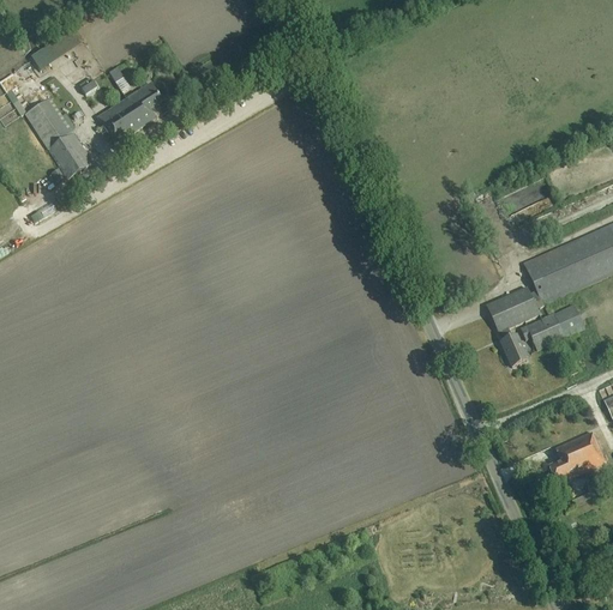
[(71,29),(40,49),(48,61),(79,41),(71,29)]
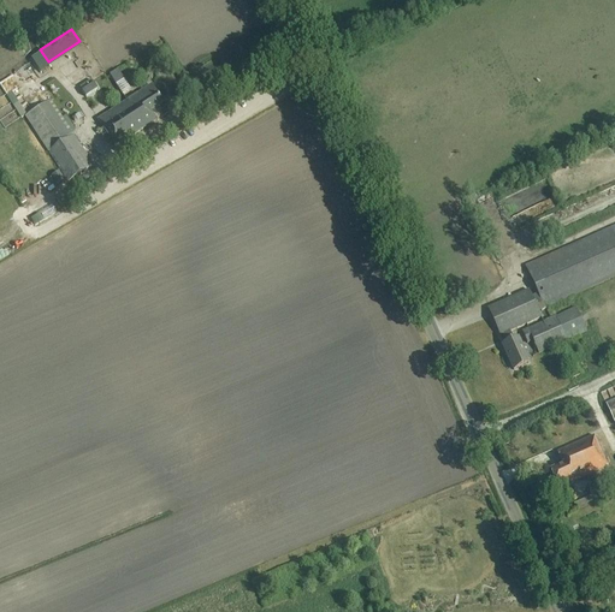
[(117,65),(108,70),(114,81),(123,75),(117,65)]
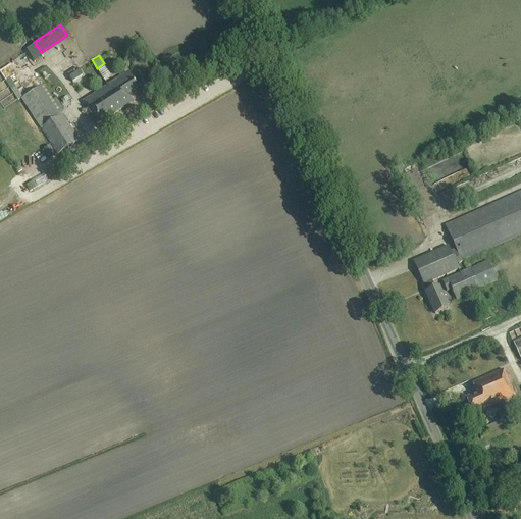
[(71,80),(82,73),(79,68),(68,74),(71,80)]
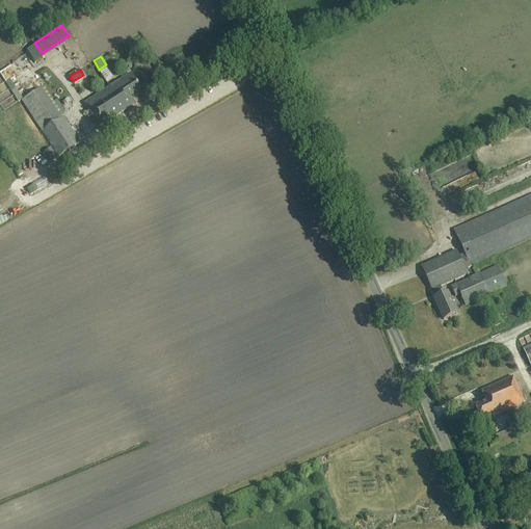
[(139,86),(129,71),(83,101),(99,124),(134,101),(128,94),(139,86)]
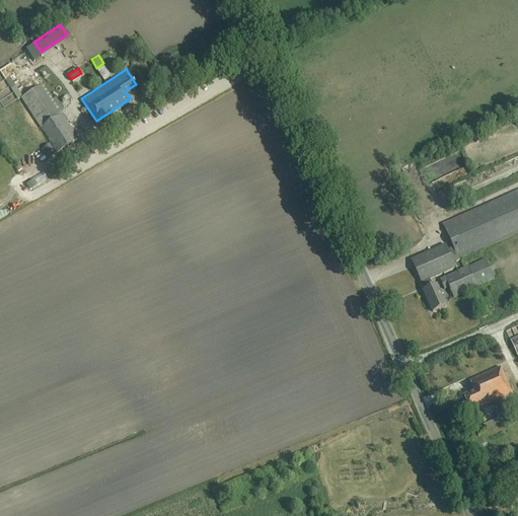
[(42,81),(20,95),(57,151),(77,137),(42,81)]
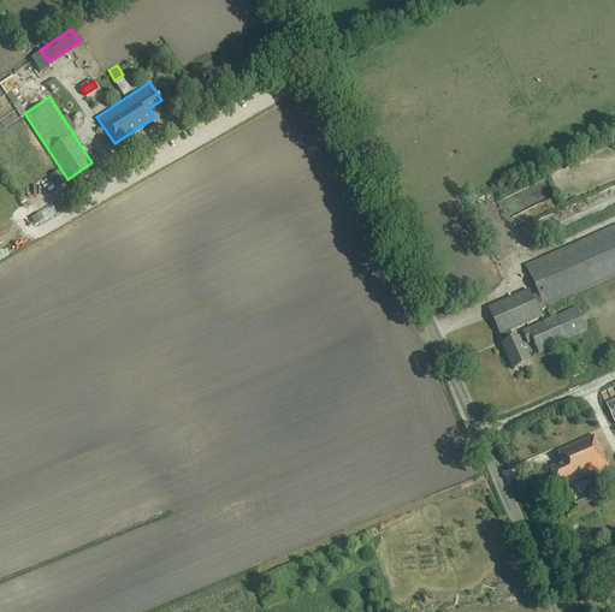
[(58,167),(51,172),(58,184),(65,179),(58,167)]
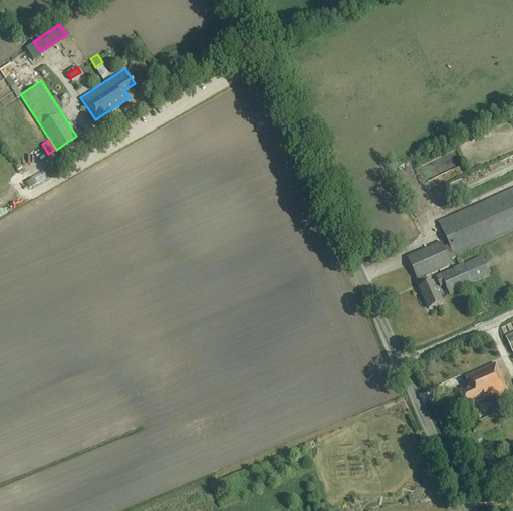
[(55,158),(46,164),(51,171),(60,165),(55,158)]
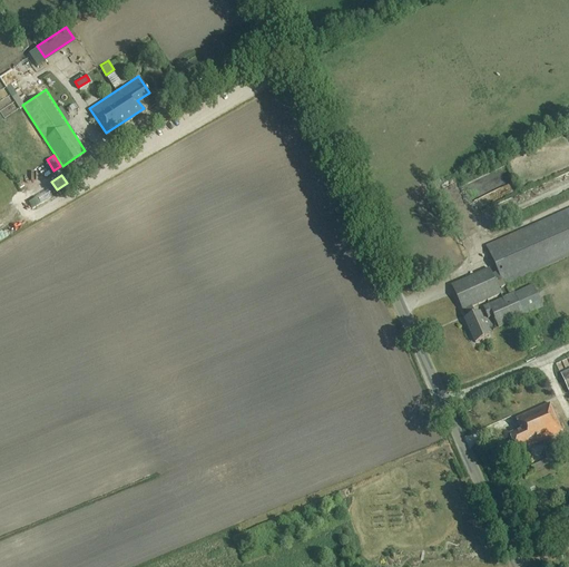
[(503,282),(568,252),(568,205),(484,243),(497,269),(490,272),(488,266),(450,283),(462,308),(464,308),(468,314),(463,316),(473,340),(489,333),(479,311),(474,313),(470,304),(499,291),(497,286),(504,283),(503,282)]
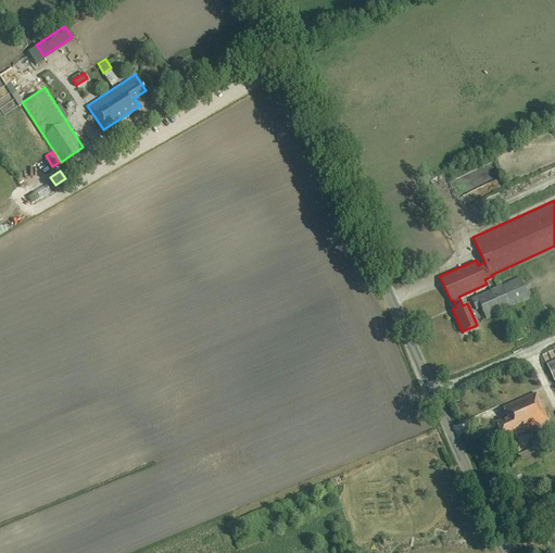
[(528,297),(518,275),(496,285),(489,288),(470,297),(475,308),(480,305),(484,317),(500,311),(511,305),(509,304),(528,297)]
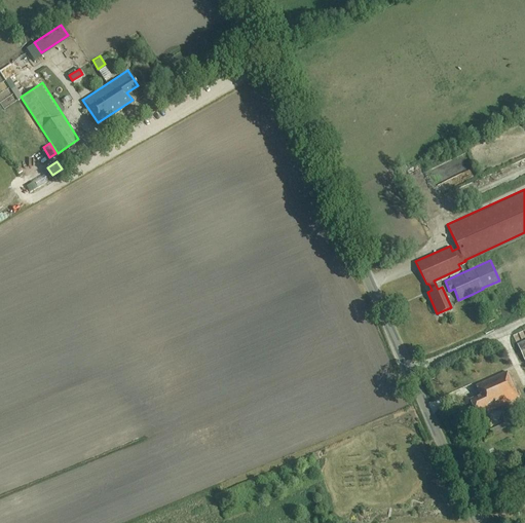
[(479,394),(469,398),(475,413),(486,408),(486,410),(517,396),(505,370),(474,384),(479,394)]
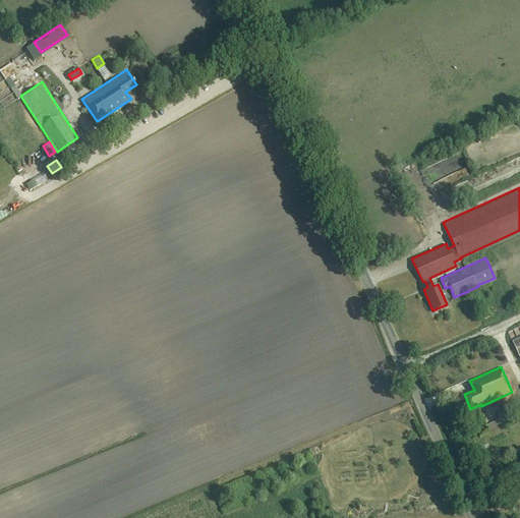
[(501,408),(496,410),(499,417),(501,421),(506,419),(501,408)]
